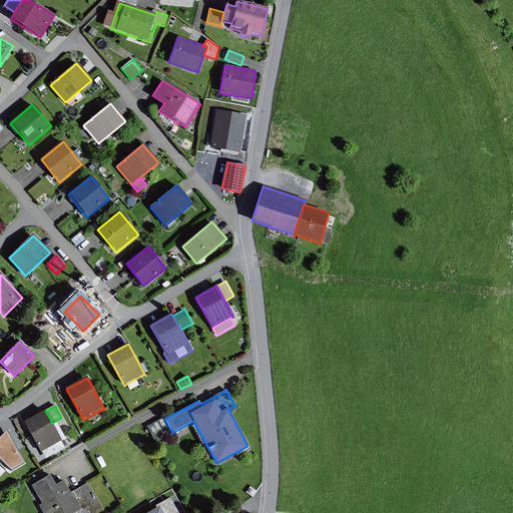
[(45,411),(24,423),(40,453),(62,441),(52,423),(45,411)]
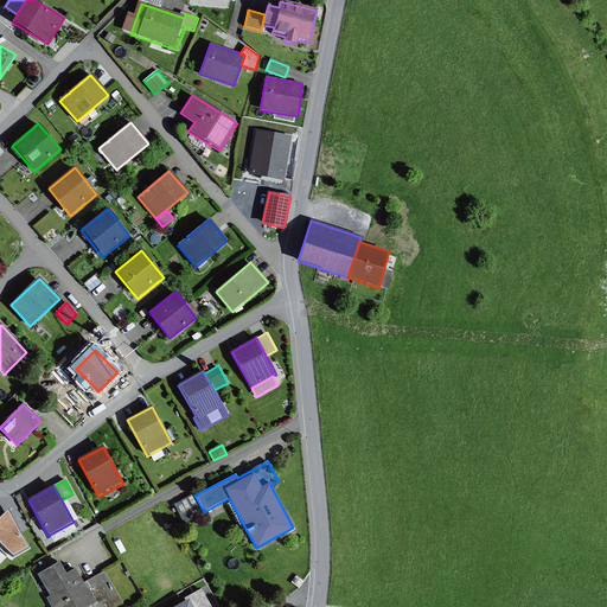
[(204,512),(195,496),(176,506),(185,523),(204,512)]
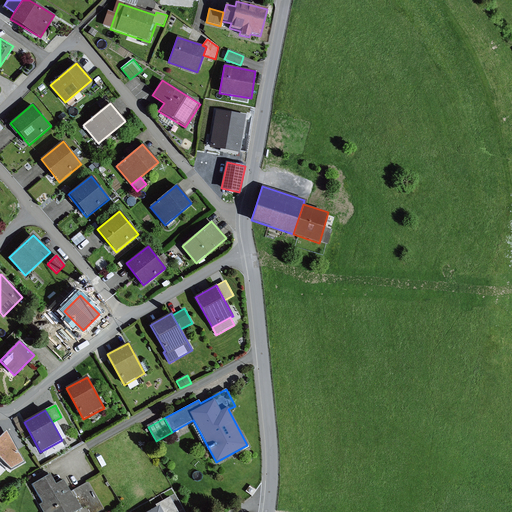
[(49,475),(32,485),(42,503),(39,505),(42,511),(74,511),(79,509),(69,491),(63,481),(55,485),(49,475)]
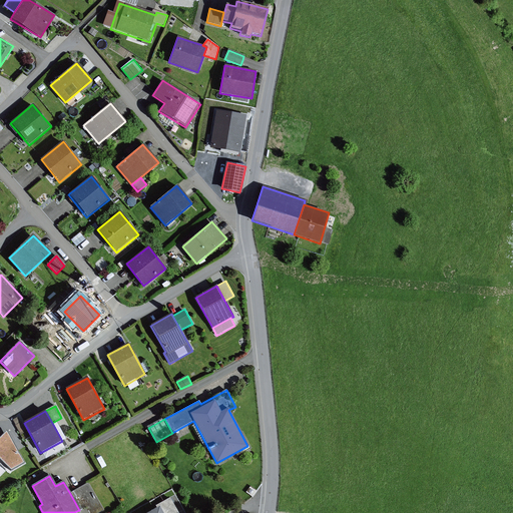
[(87,481),(69,492),(79,510),(74,512),(99,512),(104,510),(87,481)]
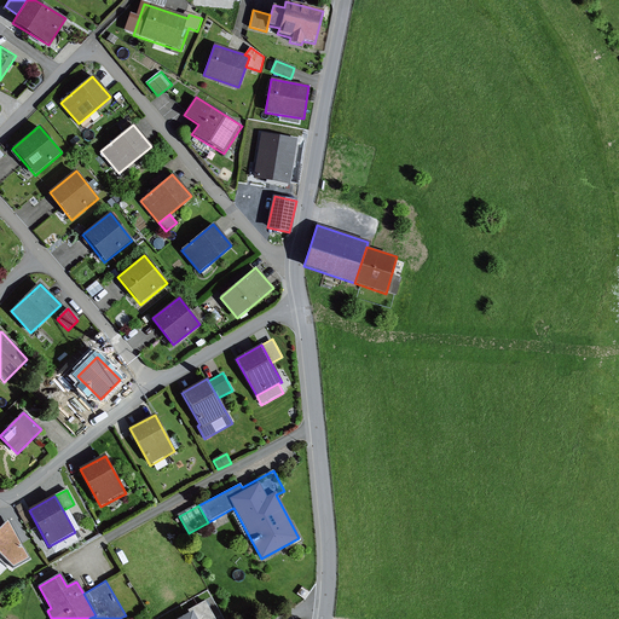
[(190,609),(192,613),(195,618),(214,618),(204,601),(190,609)]
